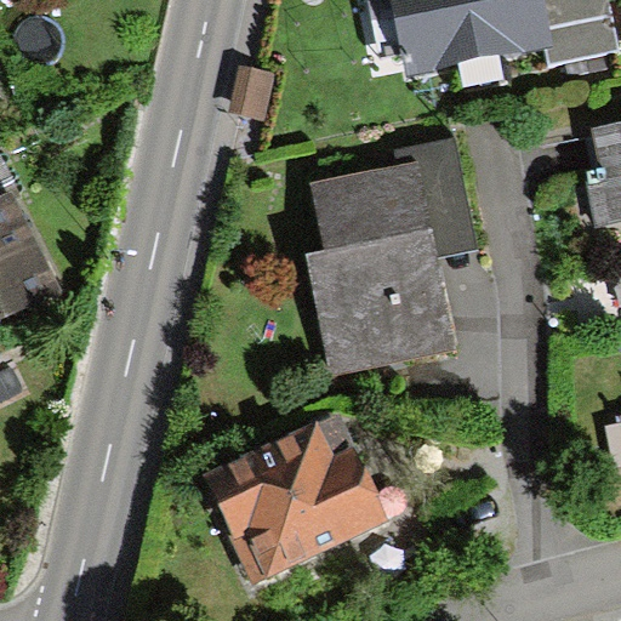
[(543,0),(392,0),(409,75),(546,47),(554,45),(543,0)]
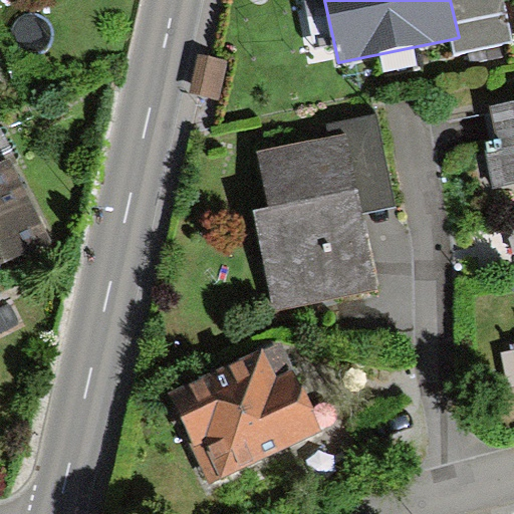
[(504,0),(450,0),(459,37),(452,39),(455,54),(510,42),(504,0)]
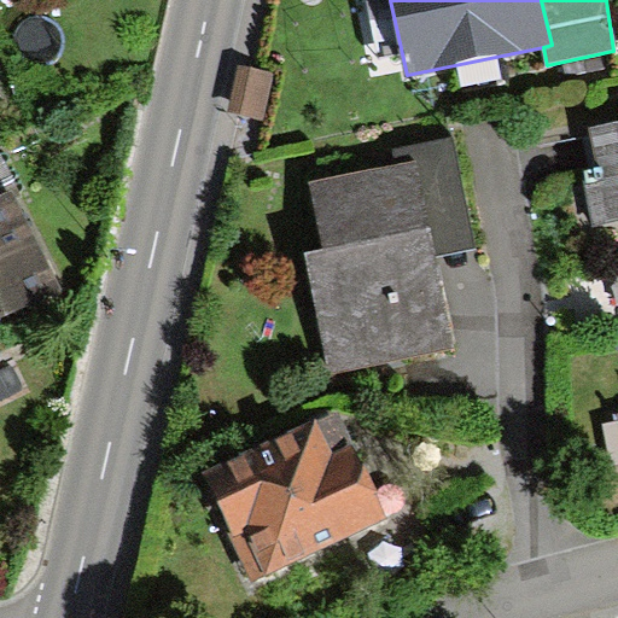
[(260,77),(231,73),(221,121),(250,127),(260,77)]
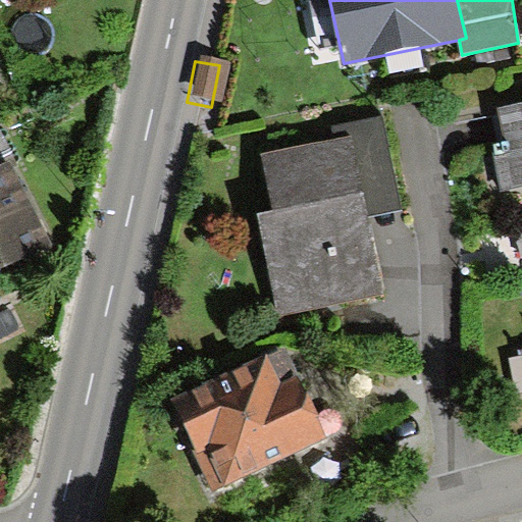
[(521,183),(521,104),(500,109),(508,152),(493,155),(500,188),(521,183)]
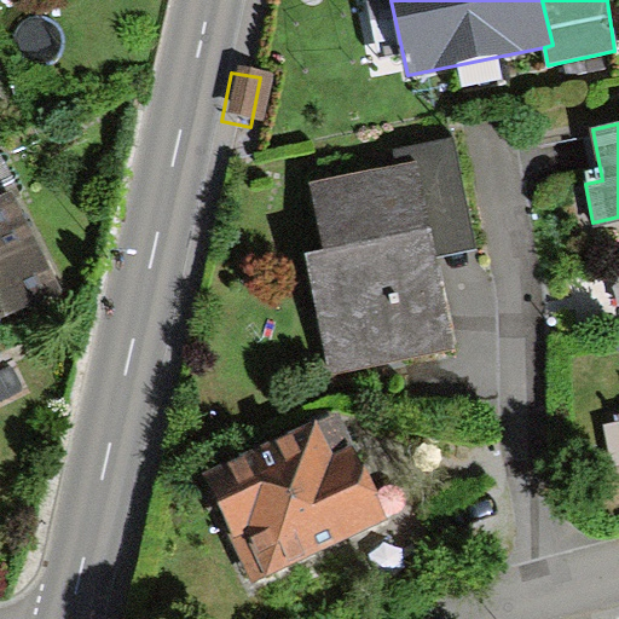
[(475,246),(452,140),(398,151),(400,166),(311,184),(324,247),(302,250),(329,377),(457,351),(437,253),(475,246)]
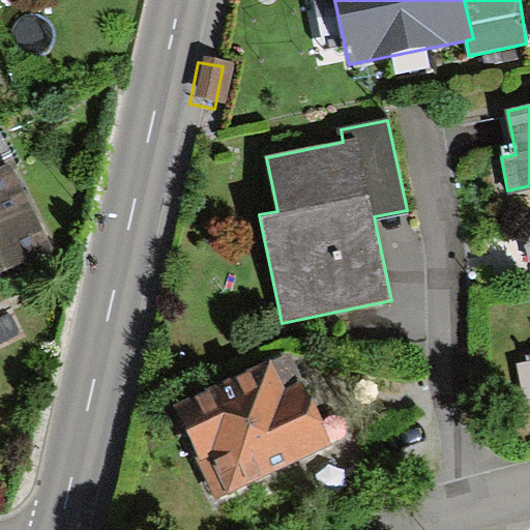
[(0,260),(36,242),(0,169),(0,260)]
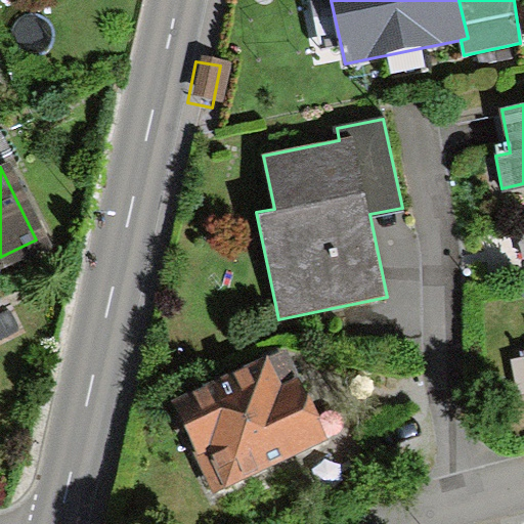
[(287,348),(172,400),(214,492),(329,440),(287,348)]
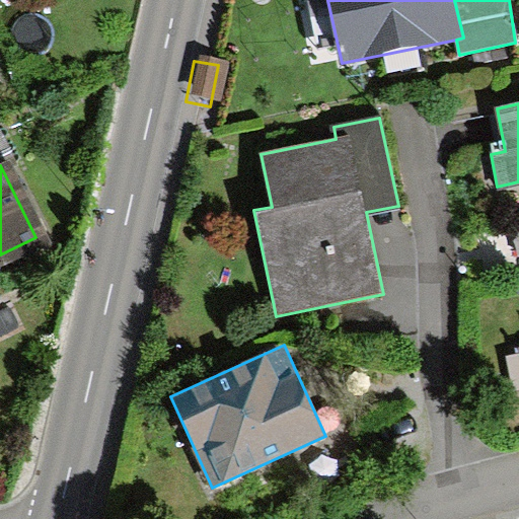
[(518,389),(518,348),(505,351),(513,391),(518,389)]
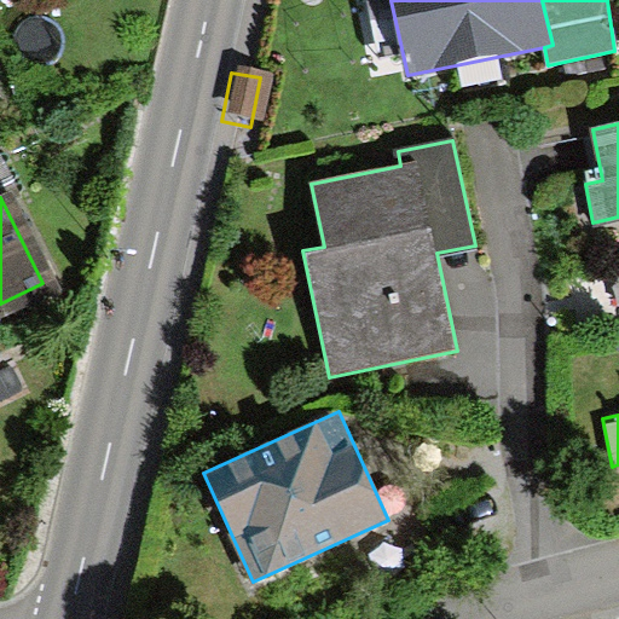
All buildings are outlined.
